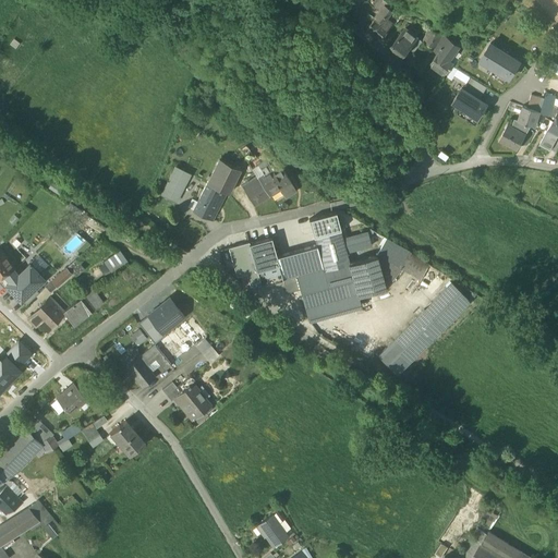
[(346,0),(344,1),(353,9),(358,3),(353,0),(346,0)]
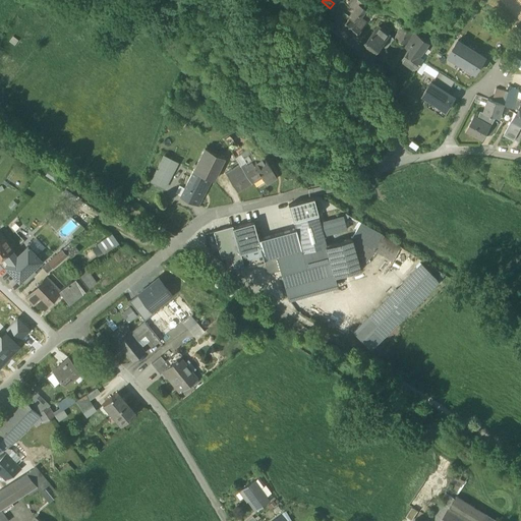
[(355,10),(362,15),(367,9),(361,4),(362,2),(358,0),(354,0),(352,3),(357,7),(355,10)]
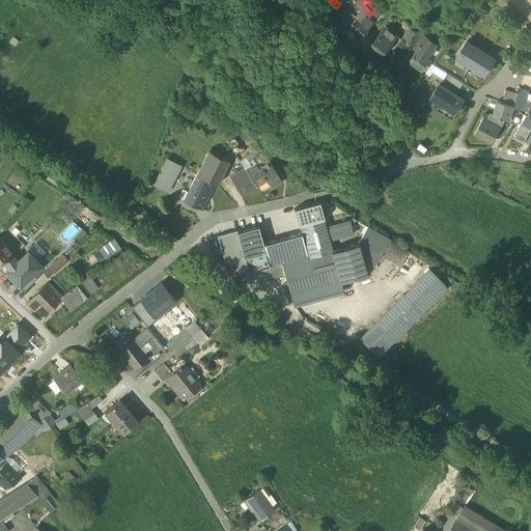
[(348,25),(361,35),(374,20),(369,16),(362,10),(348,25)]
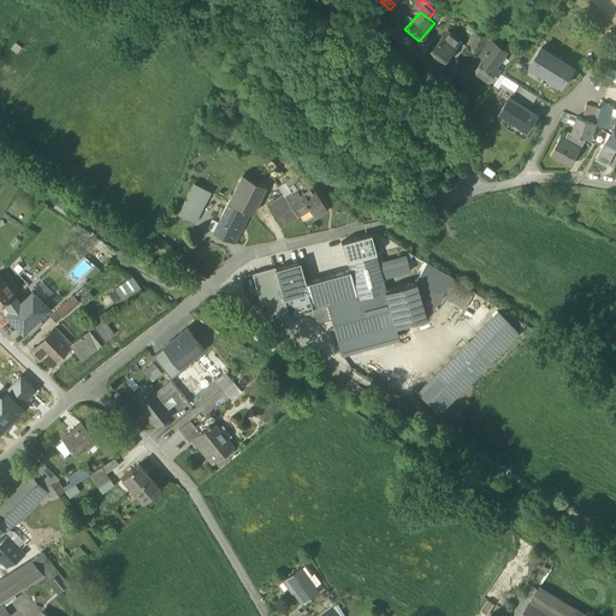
[(448,29),(445,31),(458,41),(460,39),(448,29)]
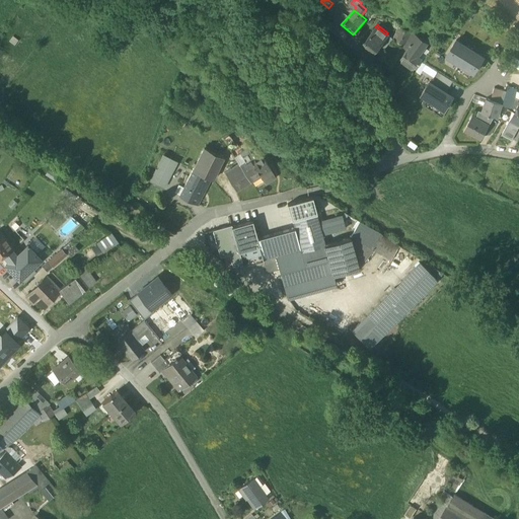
[(393,36),(405,43),(412,30),(400,24),(393,36)]
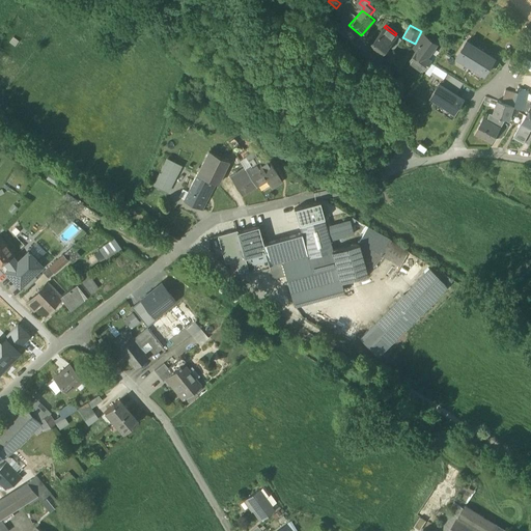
[(371,44),(382,52),(389,44),(395,35),(384,27),(371,44)]
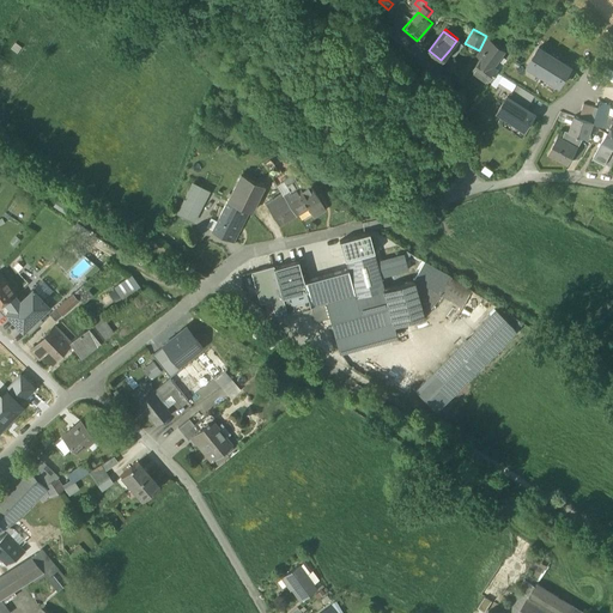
[(481,55),(493,64),(501,53),(504,49),(486,36),(479,50),(483,53),(481,55)]
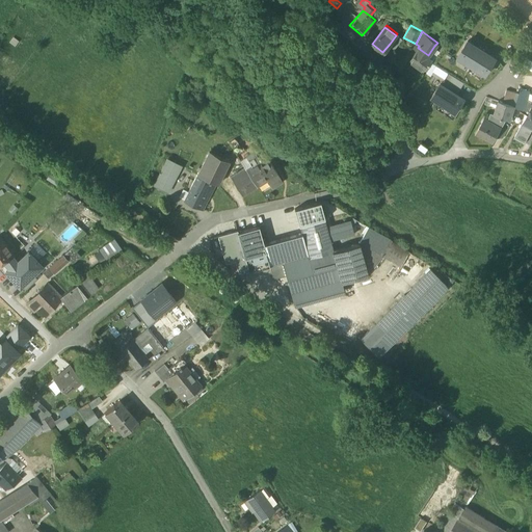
[(390,44),(395,48),(403,37),(397,32),(397,33),(396,35),(390,44)]
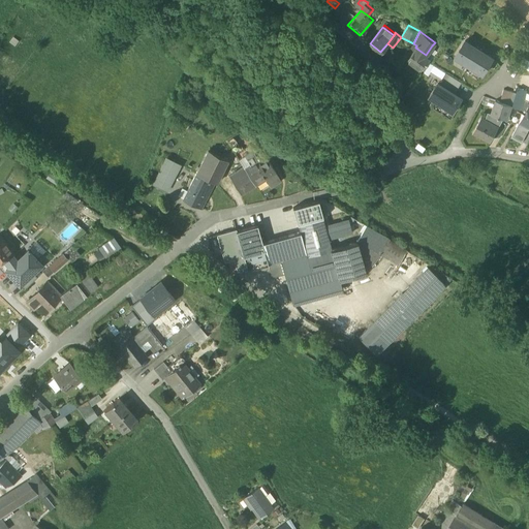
[(456,55),(469,63),(479,48),(465,38),(456,55)]
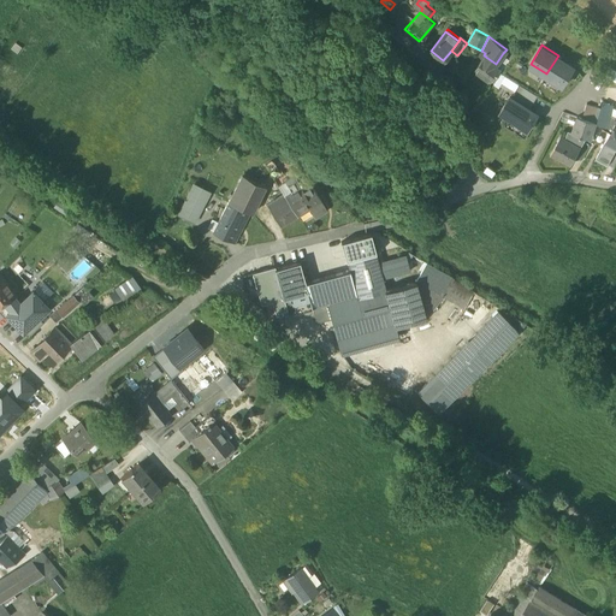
[(510,59),(503,53),(496,64),(501,66),(495,75),(497,77),(510,59)]
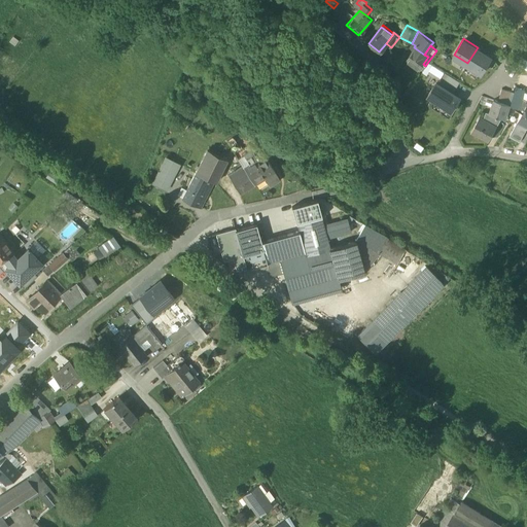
[(420,68),(423,64),(428,57),(424,55),(414,47),(407,59),(420,68)]
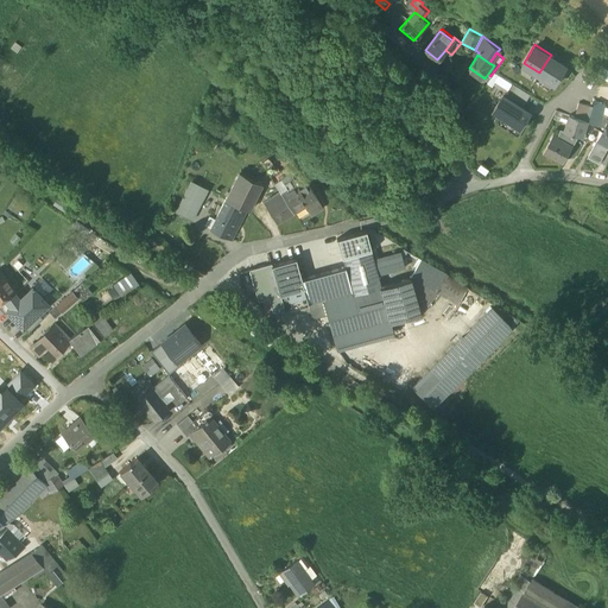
[(539,73),(556,83),(567,64),(551,55),(539,73)]
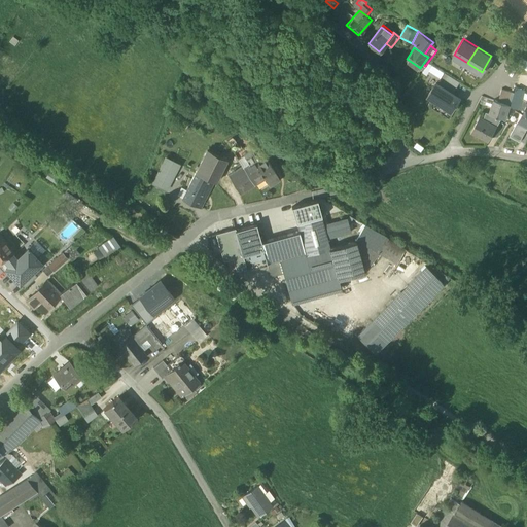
[(445,70),(437,81),(453,91),(460,80),(445,70)]
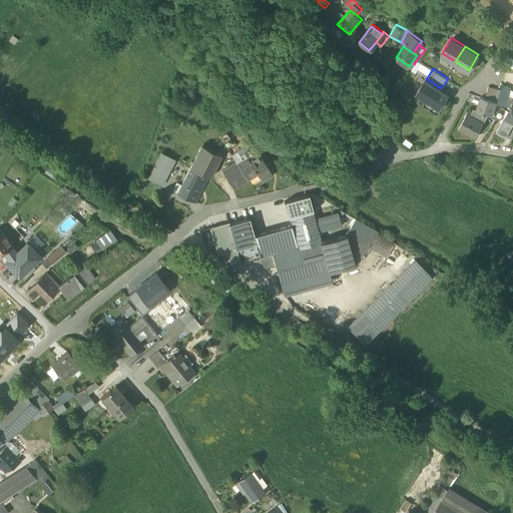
[(417,91),(440,105),(448,93),(441,88),(426,79),(425,78),(417,91)]
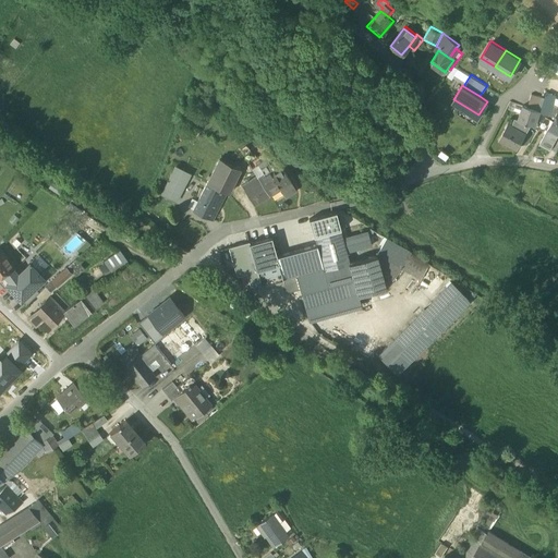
[(552,92),(545,91),(540,109),(543,112),(546,113),(549,101),(552,92)]
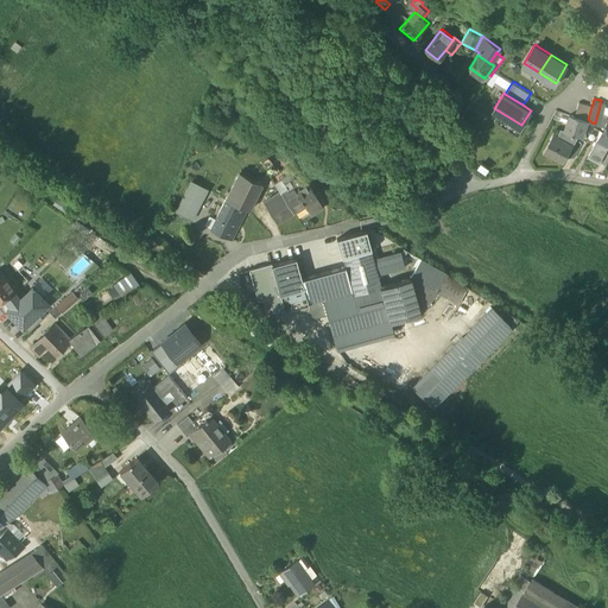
[(578,100),(577,107),(590,111),(593,105),(578,100)]
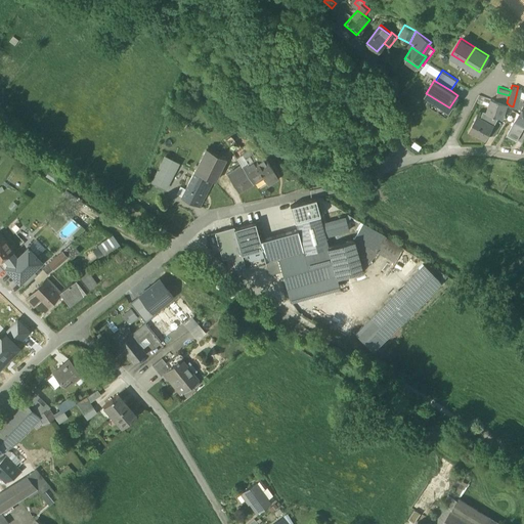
[(495,97),(507,101),(509,95),(497,92),(495,97)]
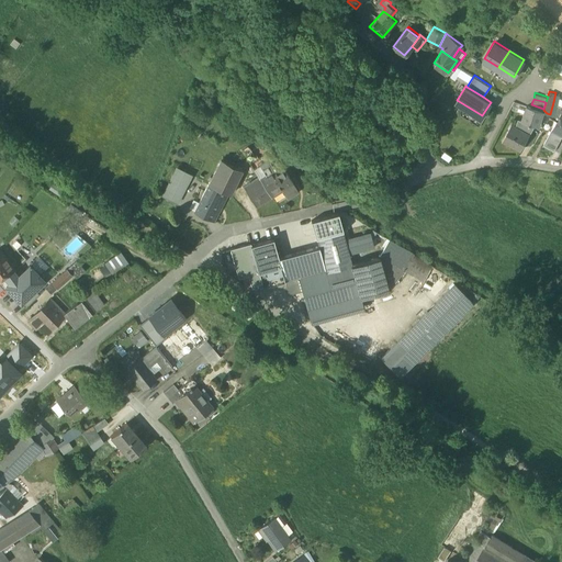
[(524,112),(527,104),(515,100),(512,109),(524,112)]
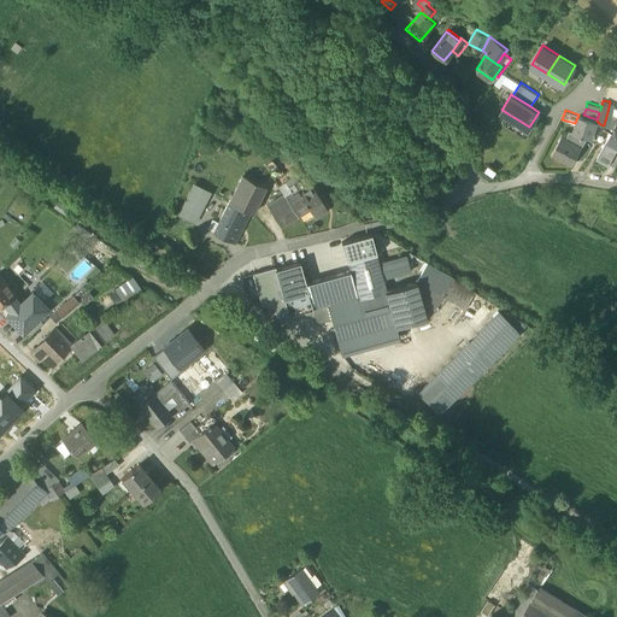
[(611,130),(612,131),(616,127),(615,125),(616,119),(616,116),(612,115),(607,112),(604,125),(611,130)]
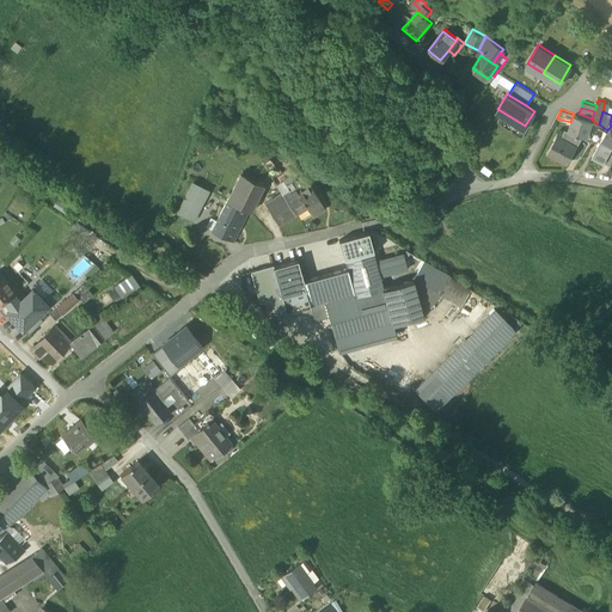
[(568,129),(577,133),(583,117),(574,114),(570,122),(568,129)]
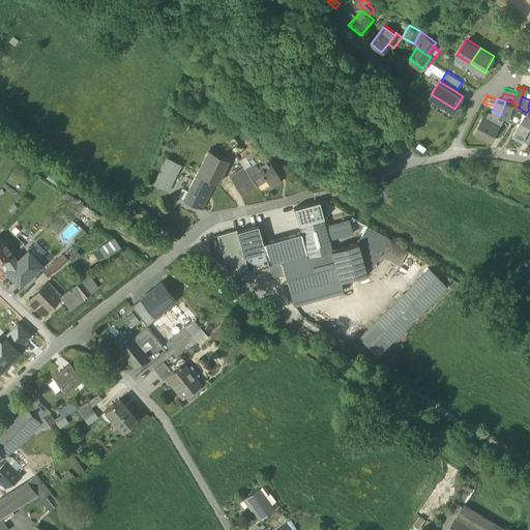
[(512,104),(505,101),(500,115),(504,116),(508,117),(512,104)]
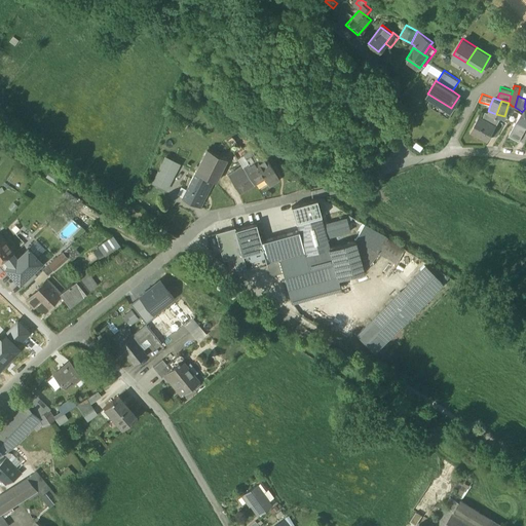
[(497,120),(498,121),(500,115),(496,114),(488,111),(485,110),(483,117),(495,124),(497,120)]
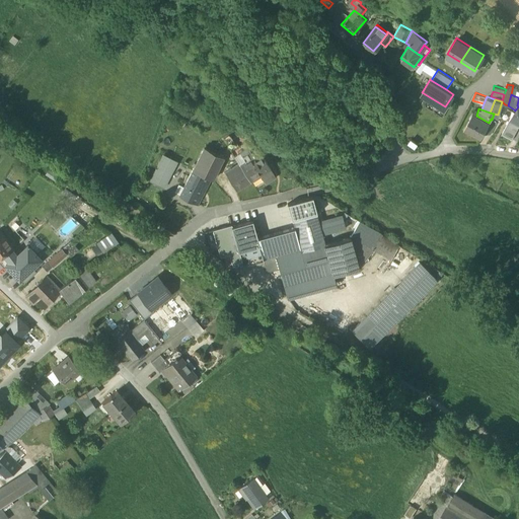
[(518,112),(515,110),(514,109),(509,120),(502,133),(512,138),(518,126),(518,125),(518,112)]
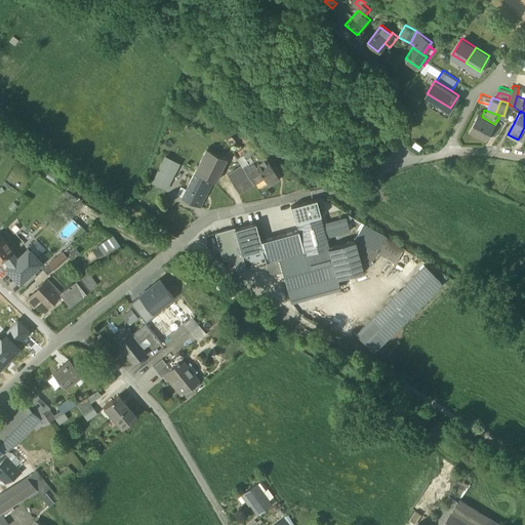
[(469,130),(486,139),(490,132),(495,124),(494,124),(482,117),(478,115),(469,130)]
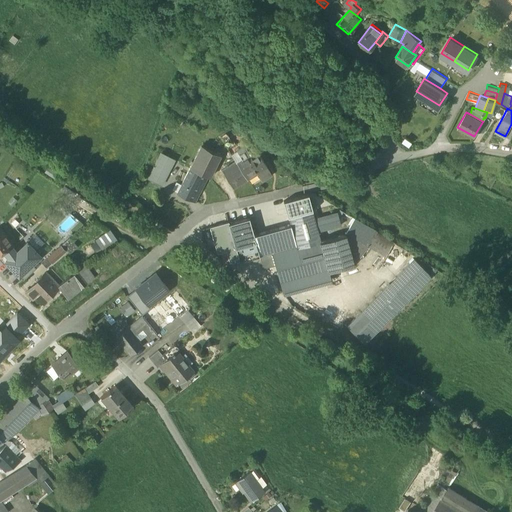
[(478,129),(484,132),(490,121),(485,118),(484,117),(482,121),(483,121),(478,129)]
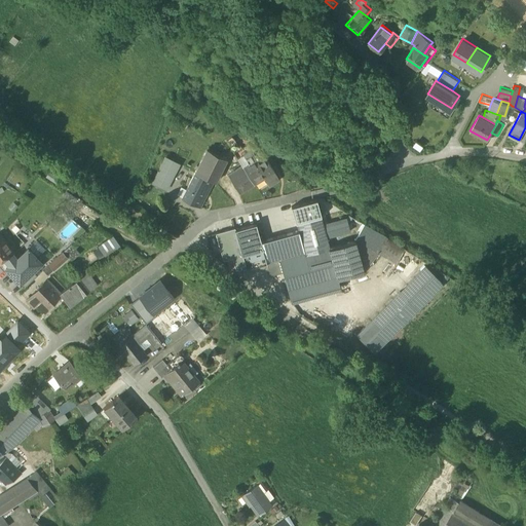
[(229,146),(234,142),(231,137),(226,140),(229,146)]
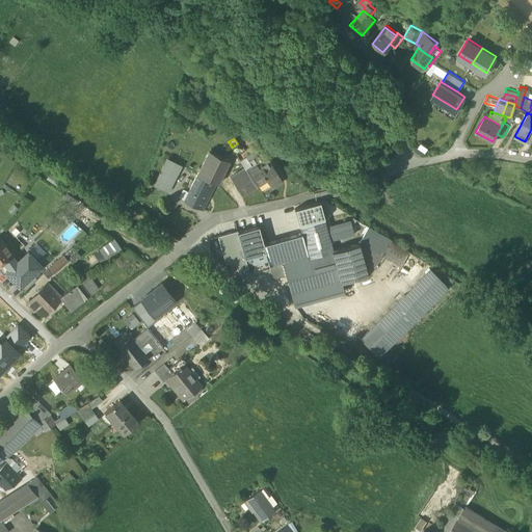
[(232,148),(240,160),(245,157),(242,152),(237,143),(232,148)]
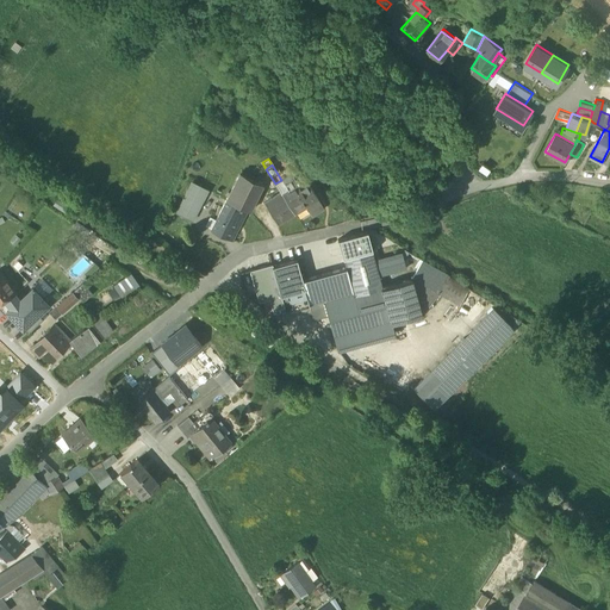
[(294,213),(305,206),(317,199),(307,182),(299,187),(297,182),(298,181),(297,180),(296,180),(291,173),(288,174),(285,169),(278,174),(281,180),(275,184),(280,192),(294,213)]
